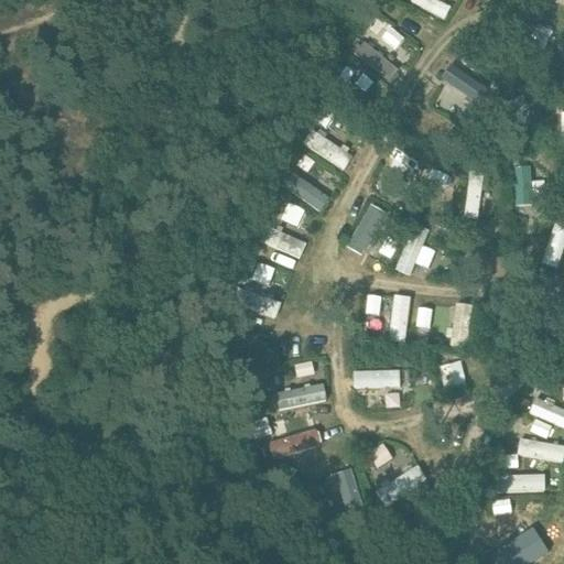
[(445,20),(452,8),(437,0),(411,0),(445,20)]
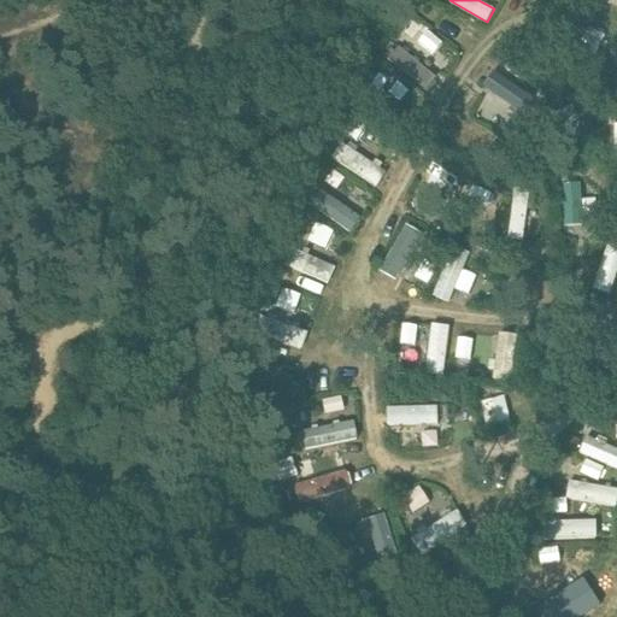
[(429,31),(419,42),(435,54),(444,43),(429,31)]
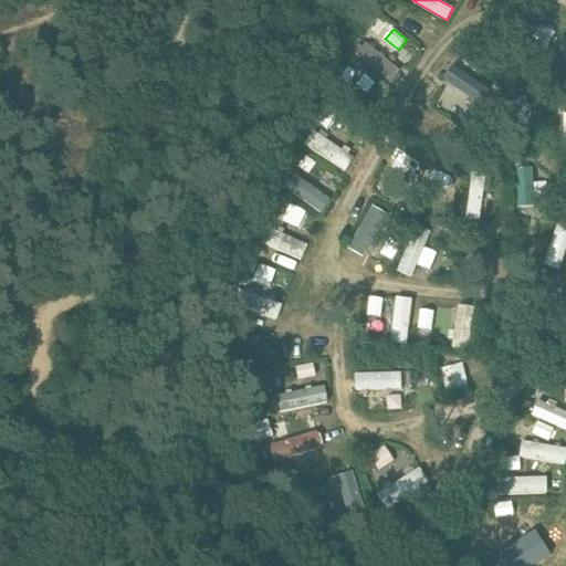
[(443,80),(479,103),(490,85),(454,62),(443,80)]
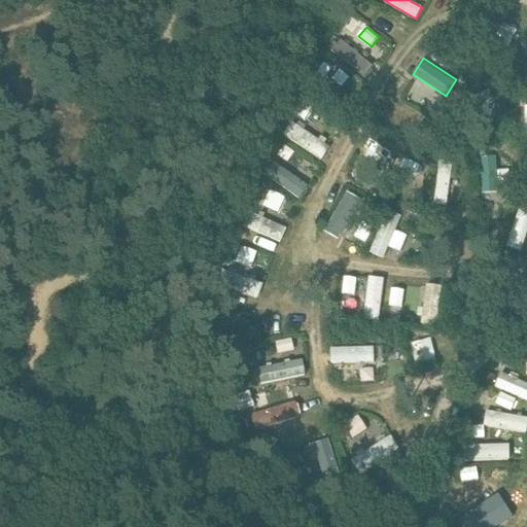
[(504,88),(495,93),(499,101),(508,96),(504,88)]
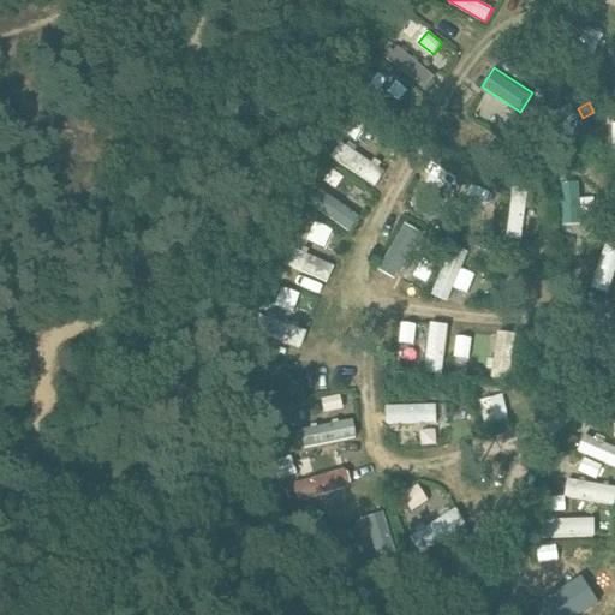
[(543,135),(580,119),(574,105),(537,120),(543,135)]
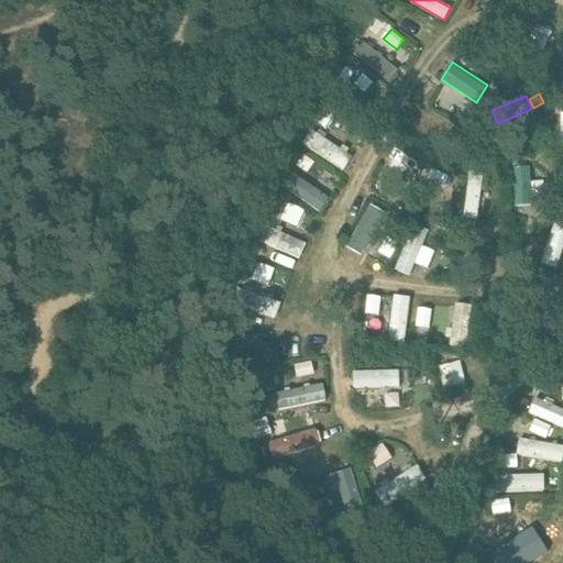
[(459,121),(470,127),(473,120),(462,114),(459,121)]
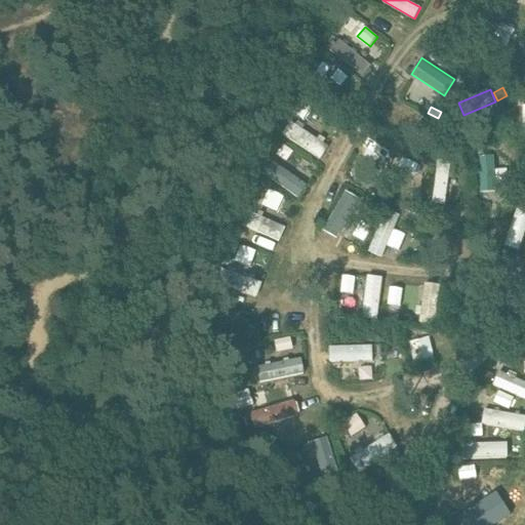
[(321,158),(330,145),(289,118),(281,130),(321,158)]
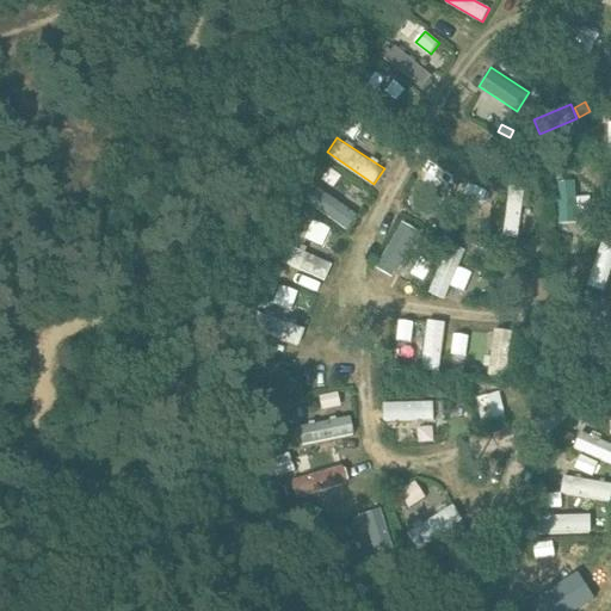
[(444,196),(454,181),(425,164),(417,178),(444,196)]
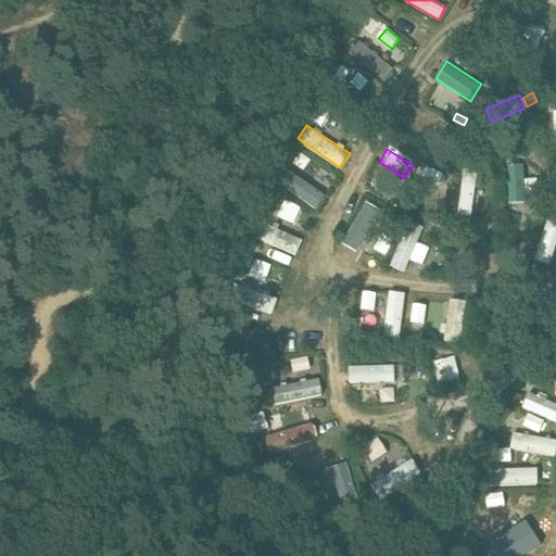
[(525,191),(539,191),(538,178),(526,178),(525,164),(509,165),(510,203),(525,202),(525,191)]
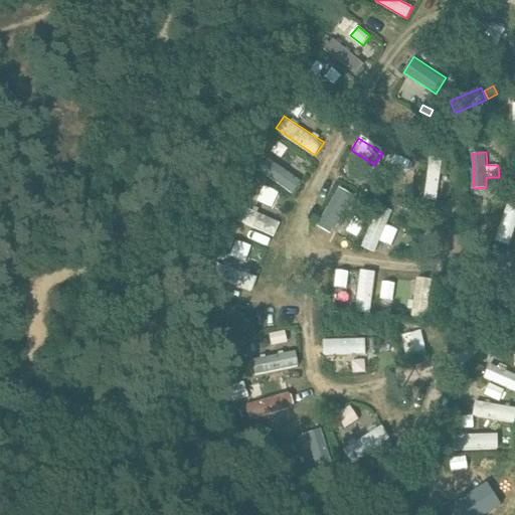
[(423,199),(437,201),(444,161),(432,159),(423,199)]
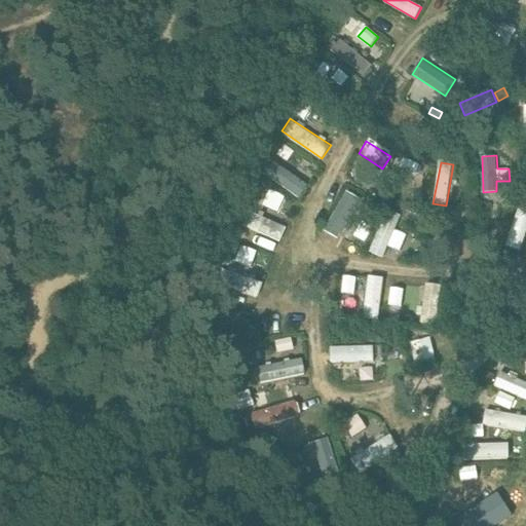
[(264,186),(255,182),(251,192),(260,196),(264,186)]
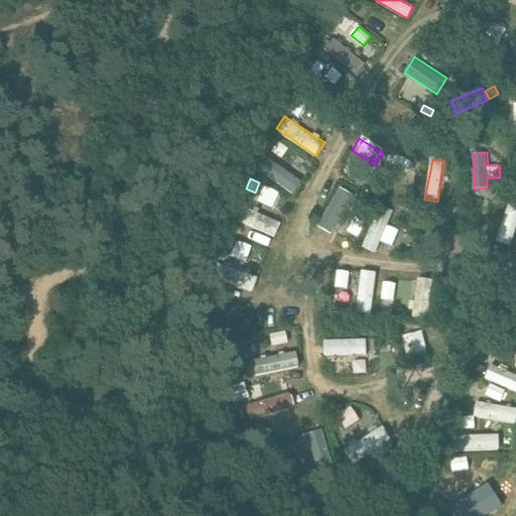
[(323,225),(336,231),(353,191),(340,186),(323,225)]
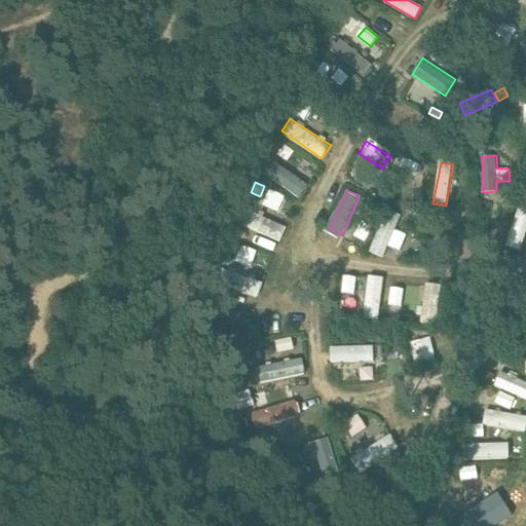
[(368,214),(372,205),(364,201),(360,210),(368,214)]
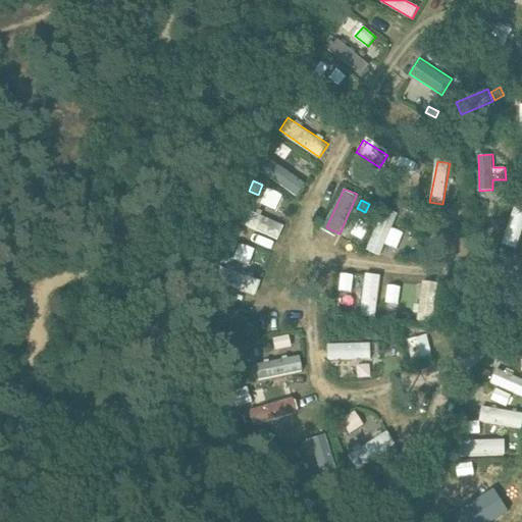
[(516,249),(521,231),(521,205),(516,204),(502,244),(516,249)]
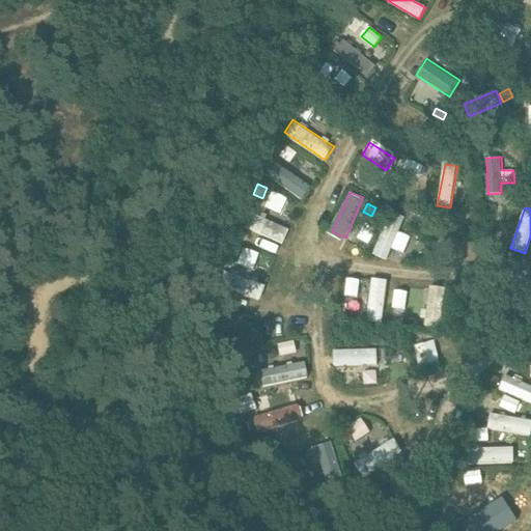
[(373,253),(387,259),(393,247),(403,252),(412,236),(396,229),(395,232),(385,227),(373,253)]
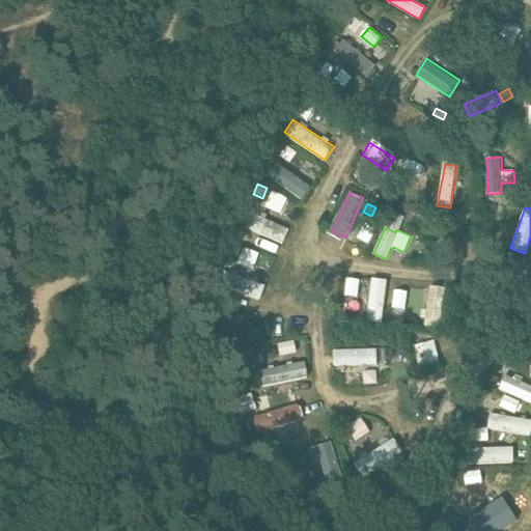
[(227,255),(235,258),(240,247),(232,244),(227,255)]
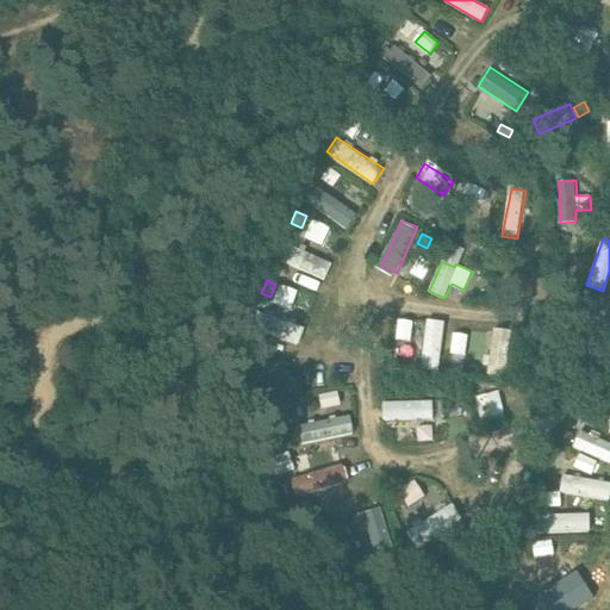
[(282,284),(275,302),(292,307),(299,290),(282,284)]
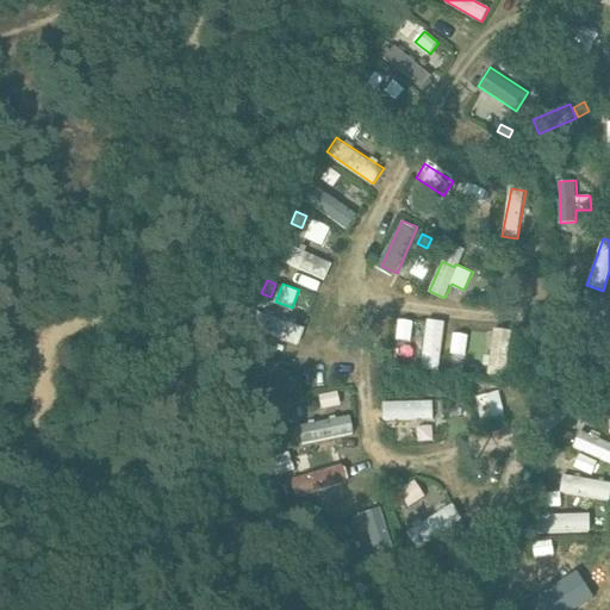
[(254,328),(291,341),(302,312),(265,299),(254,328)]
